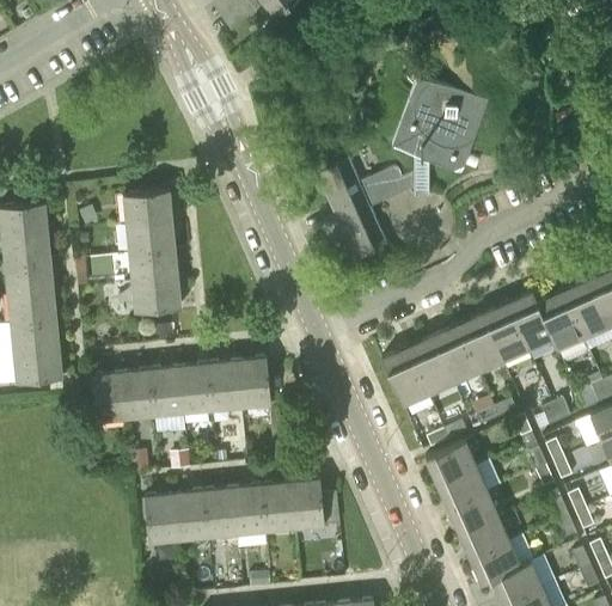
[(251,0),(249,2),(256,13),(264,6),(273,18),(298,0),(251,0)]
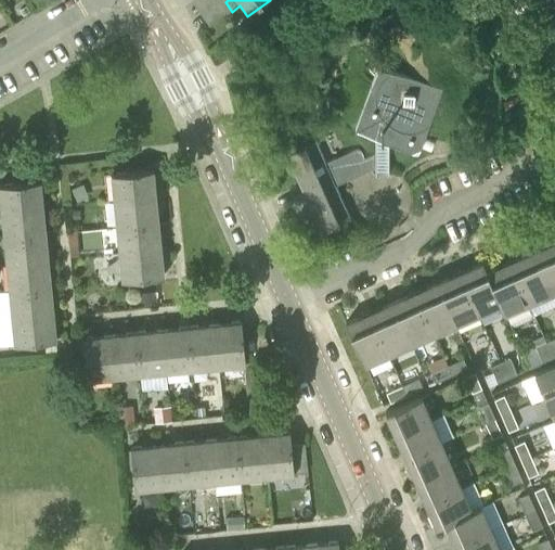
[(27,10),(21,14),(24,20),(30,15),(27,10)]
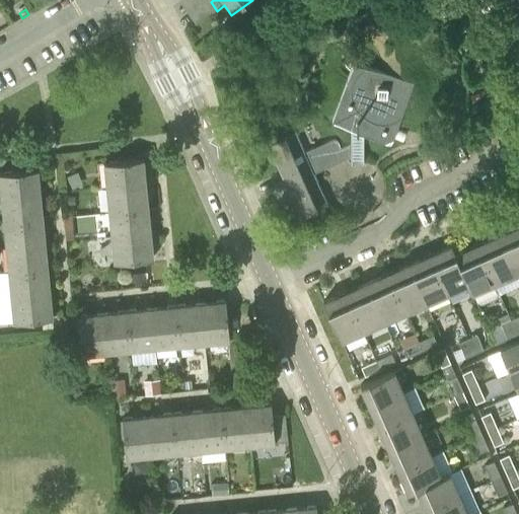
[(295,135),(268,147),(300,221),(327,208),(314,177),(351,161),(351,163),(364,163),(364,138),(391,148),(413,89),(354,67),(331,126),(350,133),(351,147),(308,166),(295,135)]
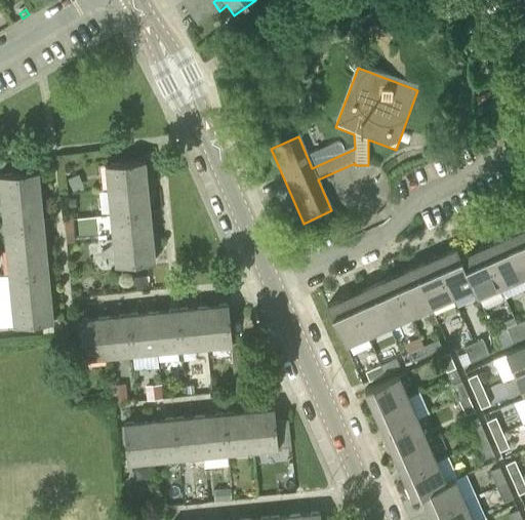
[(106,169),(109,195),(148,191),(145,165),(106,169)]
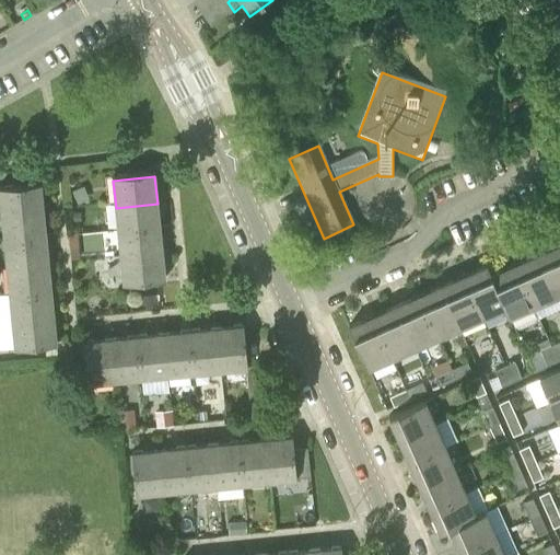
[(0,191),(0,203),(1,219),(44,215),(41,187),(0,191)]
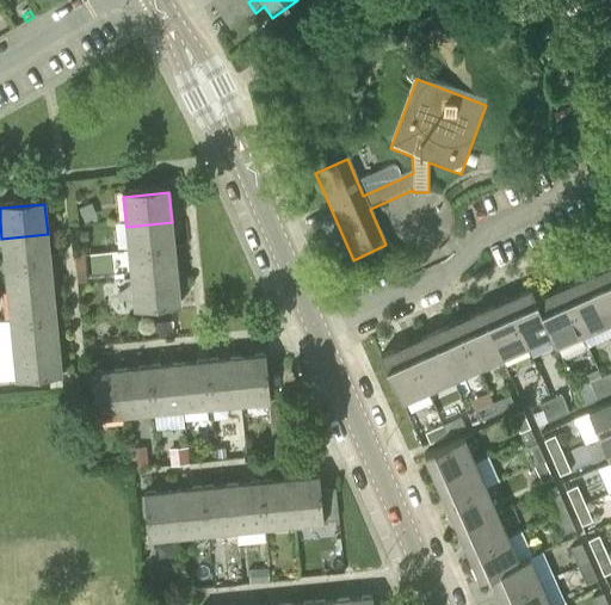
[(99,223),(92,207),(79,213),(86,228),(99,223)]
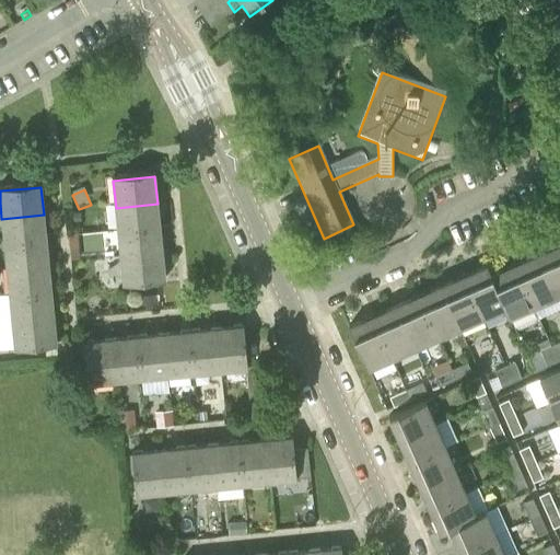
[(158,204),(116,208),(118,234),(160,230),(158,204)]
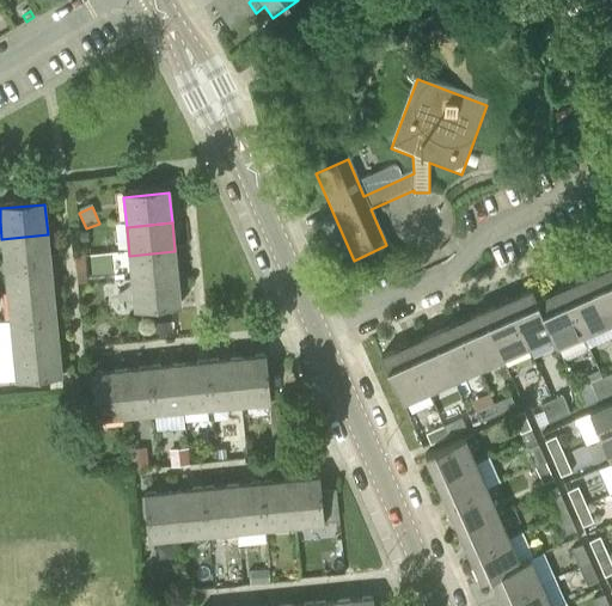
[(48,234),(1,239),(5,268),(50,263),(48,234)]
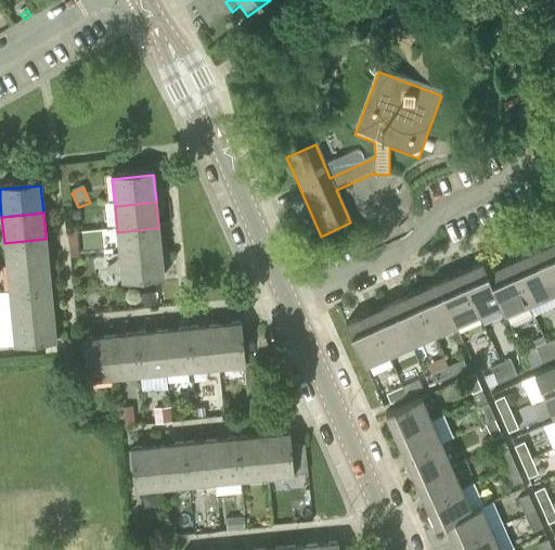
[(158,228),(117,232),(120,258),(162,254),(158,228)]
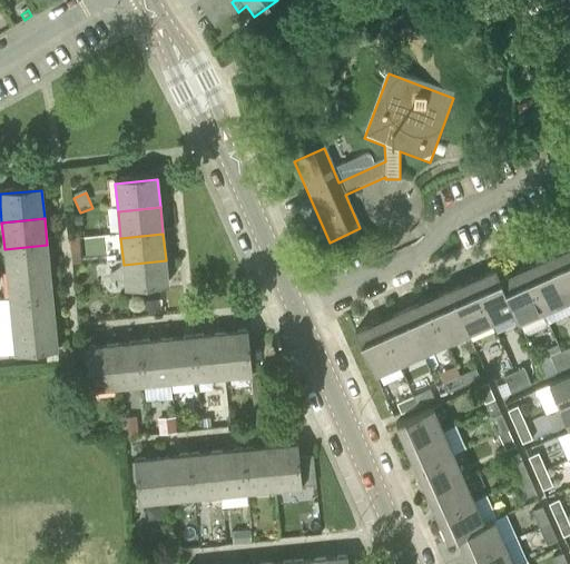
[(47,245),(5,249),(7,276),(49,271),(47,245)]
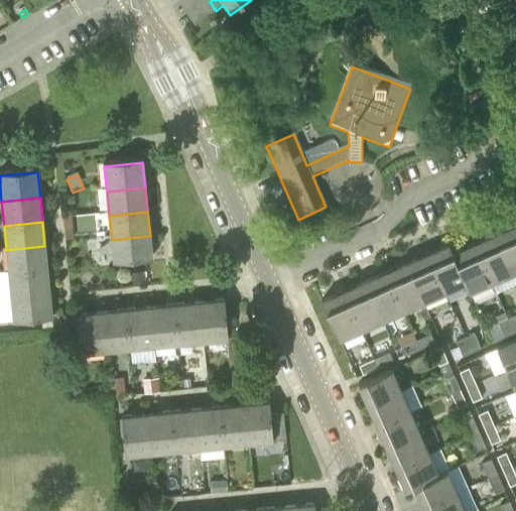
[(515,275),(515,228),(495,238),(512,277),(515,275)]
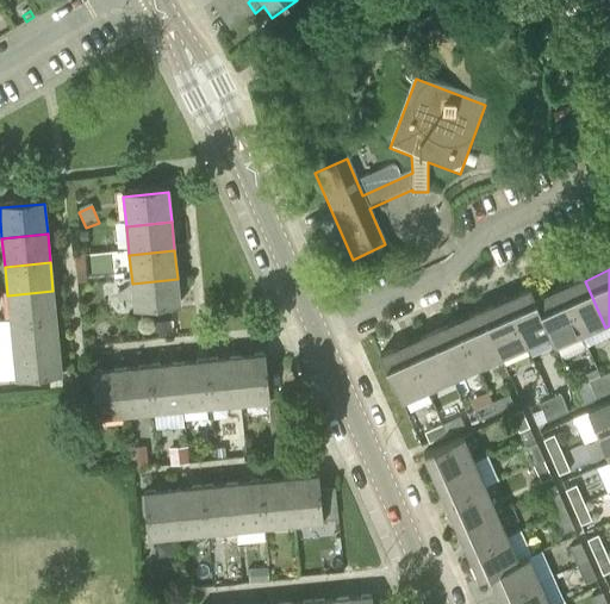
[(78,287),(87,286),(86,272),(76,273),(78,287)]
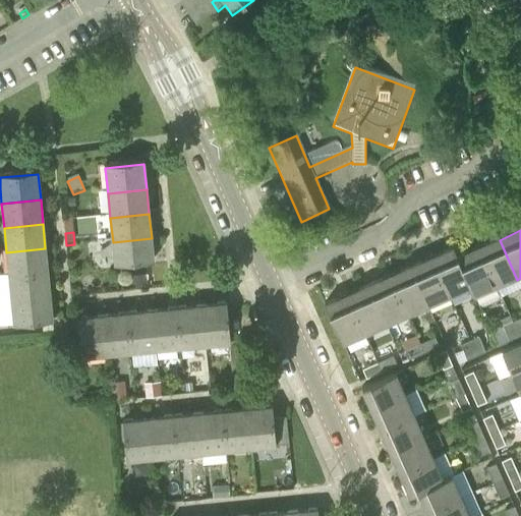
[(152,238),(113,242),(115,268),(154,264),(152,238)]
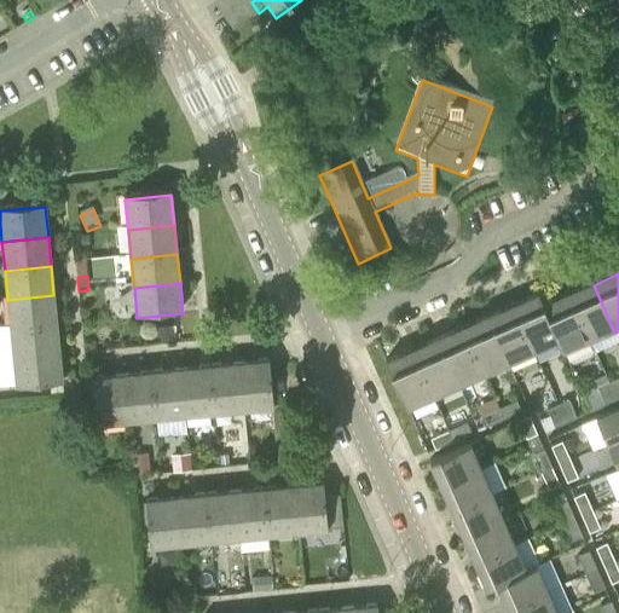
[(614,333),(594,285),(568,296),(589,343),(614,333)]
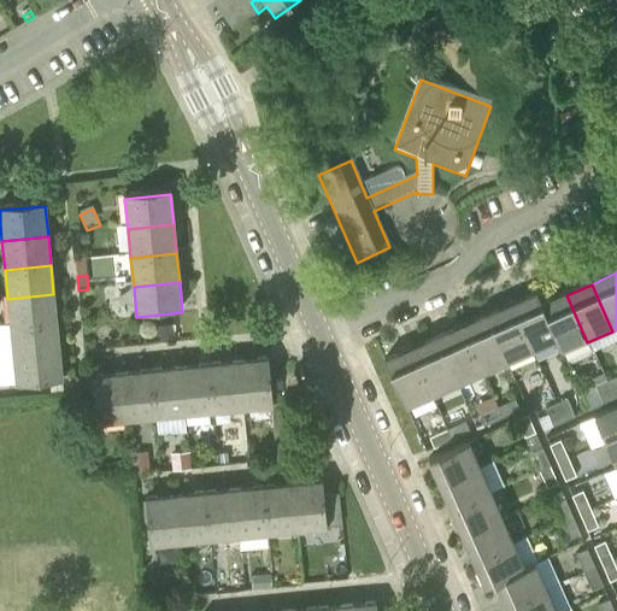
[(53,294),(7,299),(11,328),(57,323),(53,294)]
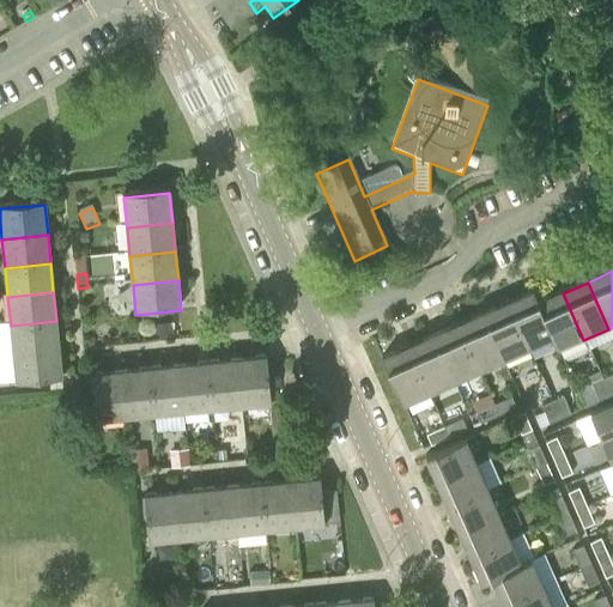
[(554,340),(539,304),(534,293),(508,305),(528,351),(553,340),(554,340)]
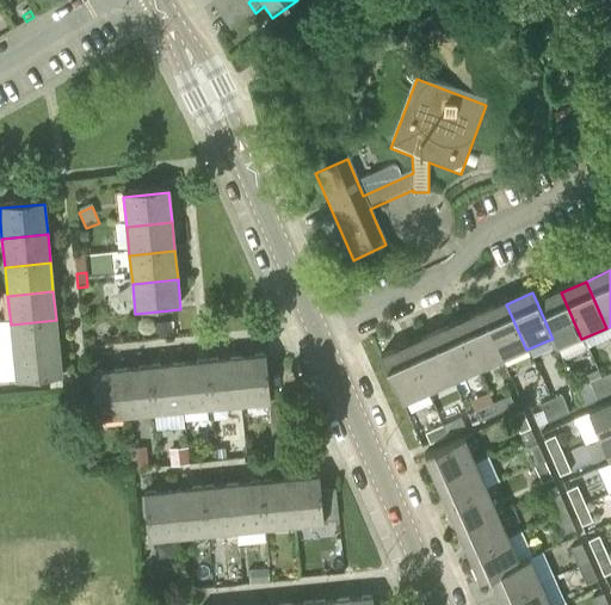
[(581,339),(561,292),(537,303),(553,339),(551,339),(556,350),(557,350),(562,360),(568,363),(584,356),(586,350),(581,339)]
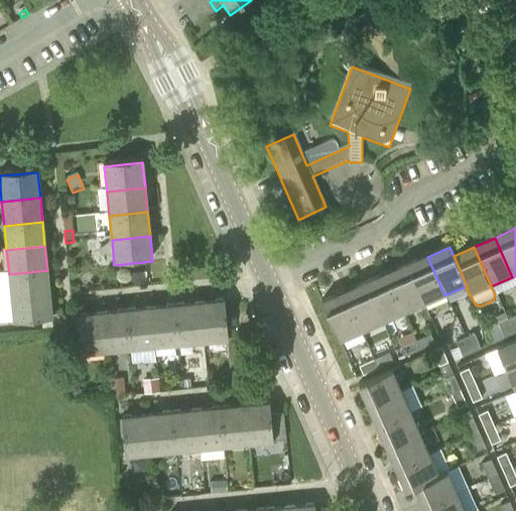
[(444,295),(427,257),(406,266),(424,304),(427,312),(448,302),(444,295)]
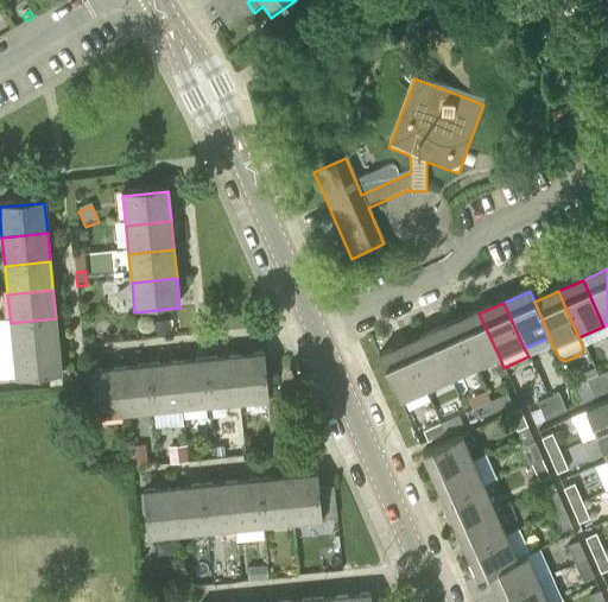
[(500,359),(479,314),(454,324),(475,371),(500,359)]
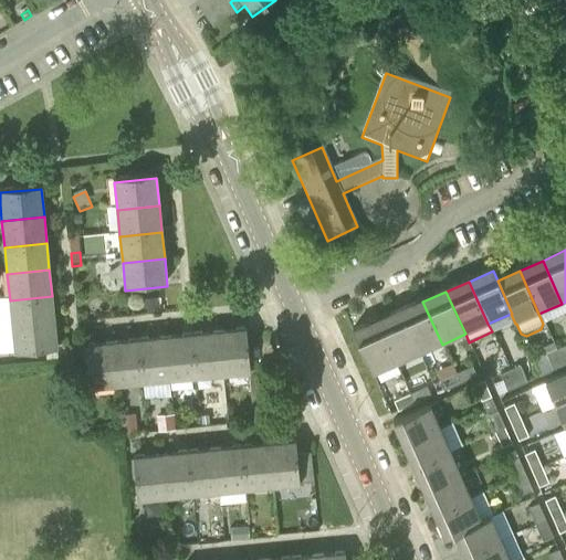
[(52,296),(10,300),(12,327),(54,323),(52,296)]
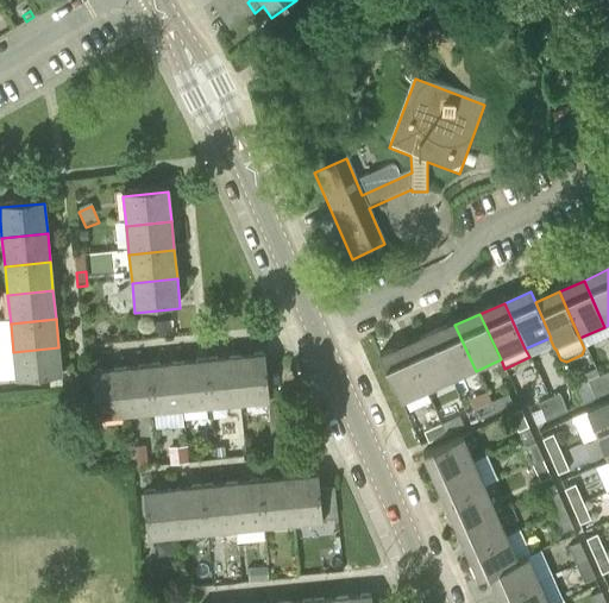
[(171,338),(171,325),(154,325),(154,338),(171,338)]
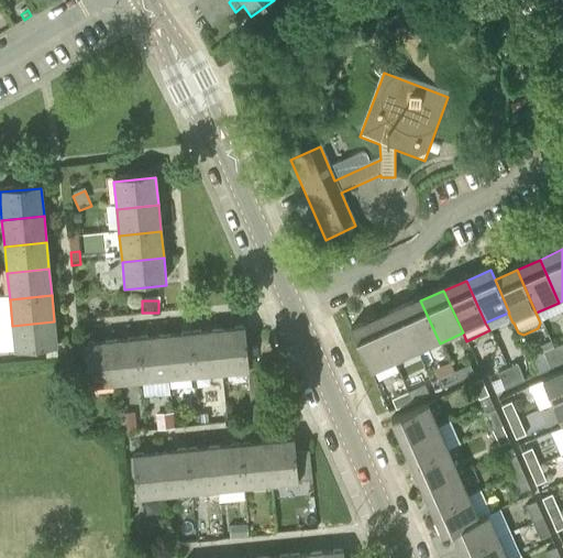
[(440,343),(420,301),(398,310),(417,353),(440,343)]
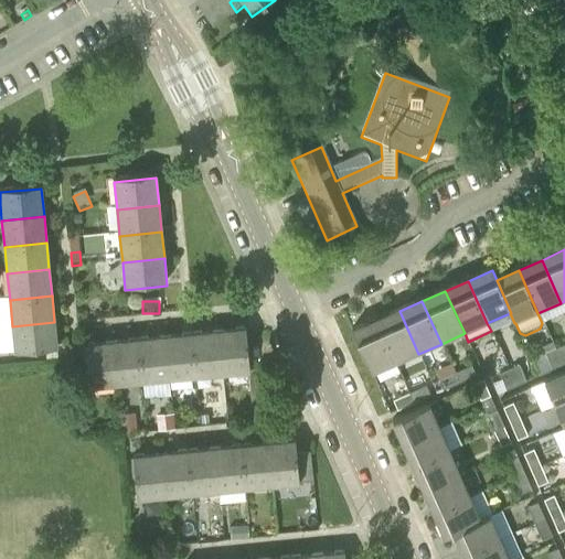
[(418,354),(400,311),(376,322),(395,364),(418,354)]
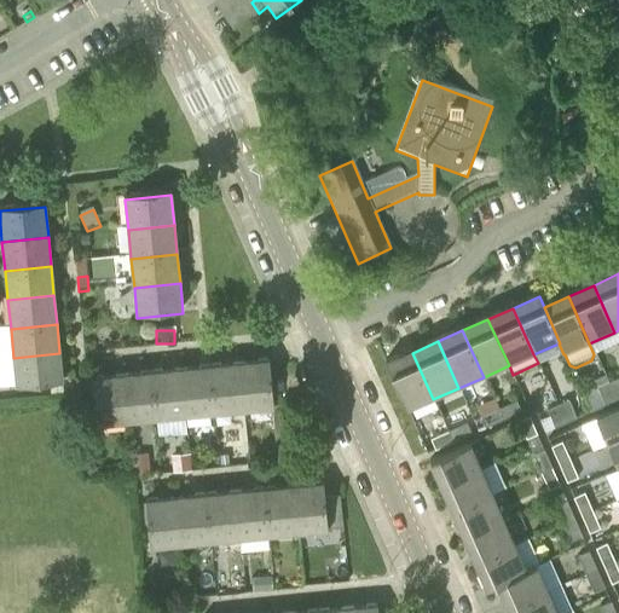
[(59,353),(13,358),(17,389),(38,387),(38,393),(50,392),(50,386),(63,385),(59,353)]
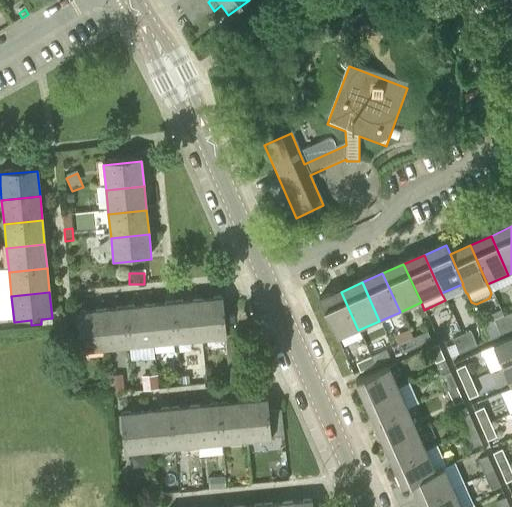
[(358,330),(341,292),(319,301),(336,340),(358,330)]
